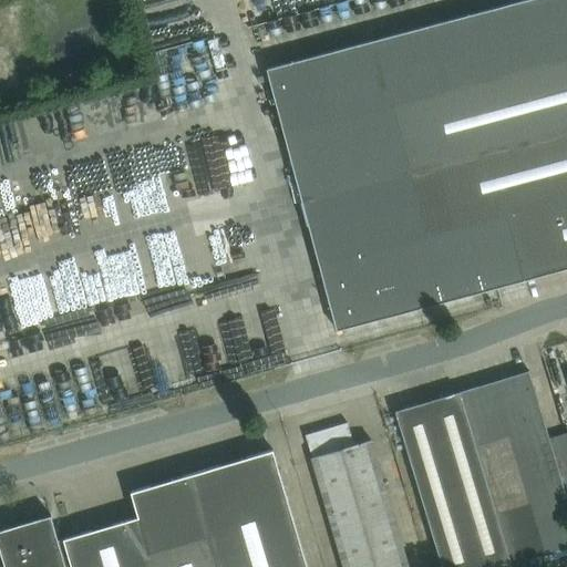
[(337,330),(526,280),(566,268),(566,0),(523,0),(267,69),(337,330)]
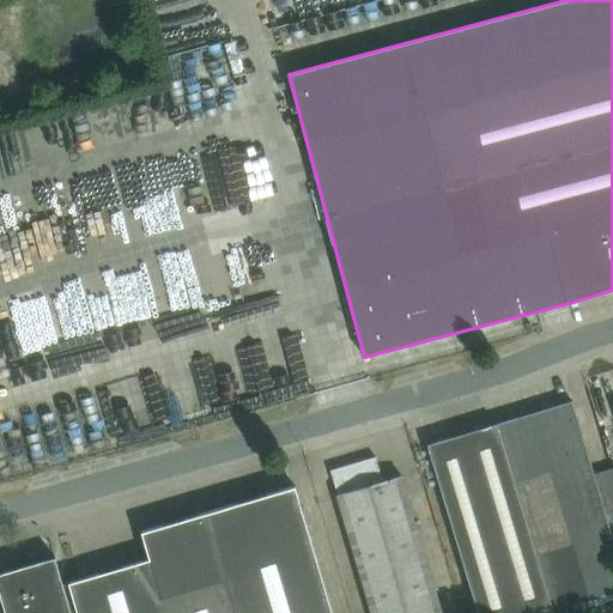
[(571,402),(497,424),(428,444),(478,612),(540,612),(612,592),(612,539),(606,515),(612,513),(612,467),(594,474),(571,402)]
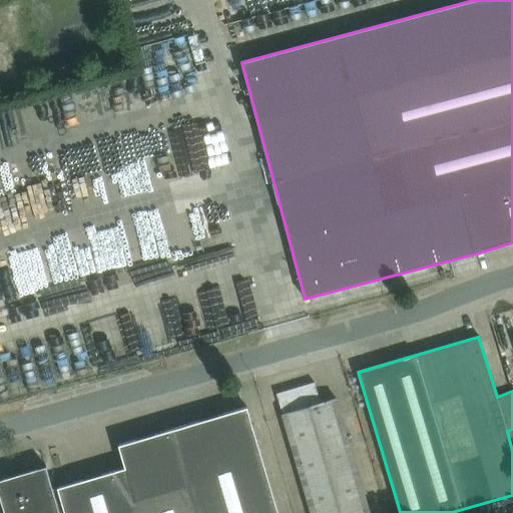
[(315,382),(277,394),(283,414),(282,414),(311,512),(370,512),(342,417),(336,398),(321,403),(315,382)]
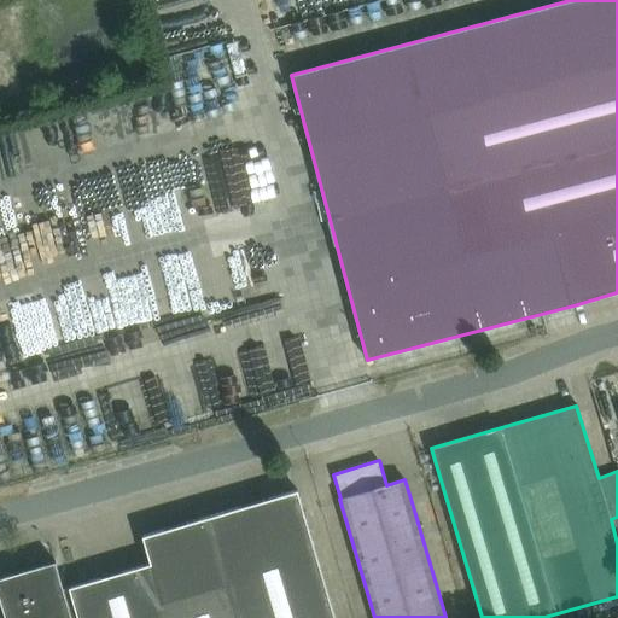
[(56,561),(0,578),(0,596),(3,604),(6,617),(336,617),(304,514),(298,490),(144,536),(151,564),(64,589),(56,561)]
